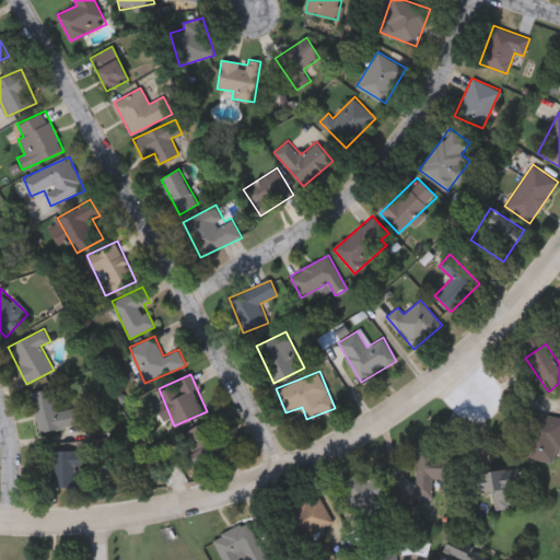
[(31,393),(53,387),(58,411),(74,407),(78,423),(39,432),(31,393)]
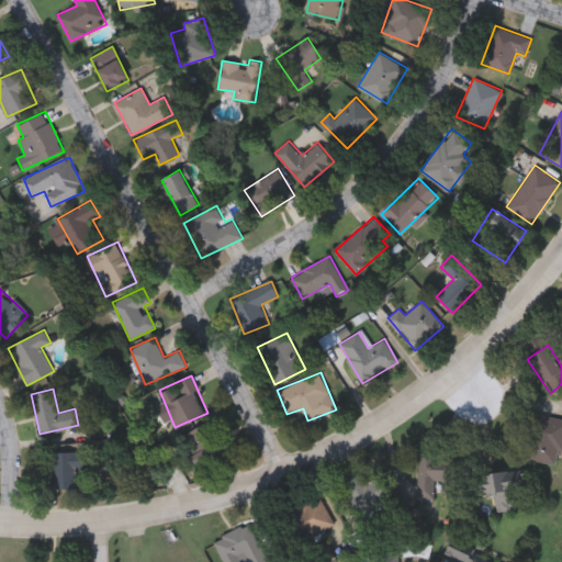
[(561,418),(561,451),(558,450),(555,463),(525,458),(532,413),(561,418)]
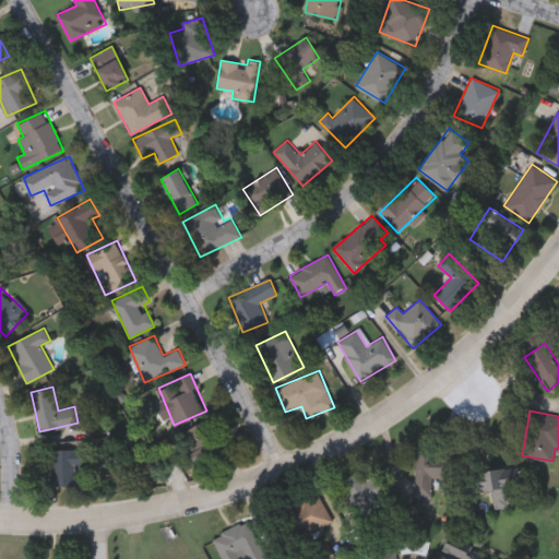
[(197,468),(180,432),(214,417),(230,453),(197,468)]
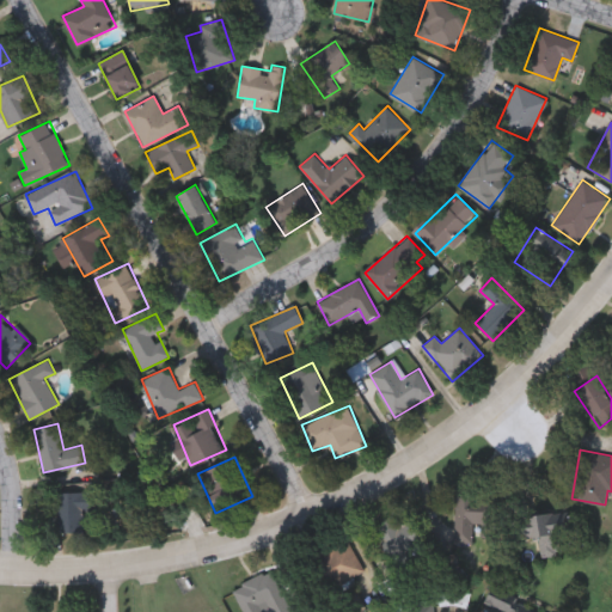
[(456,542),(457,490),(493,490),(493,522),(473,521),(473,542),(456,542)]
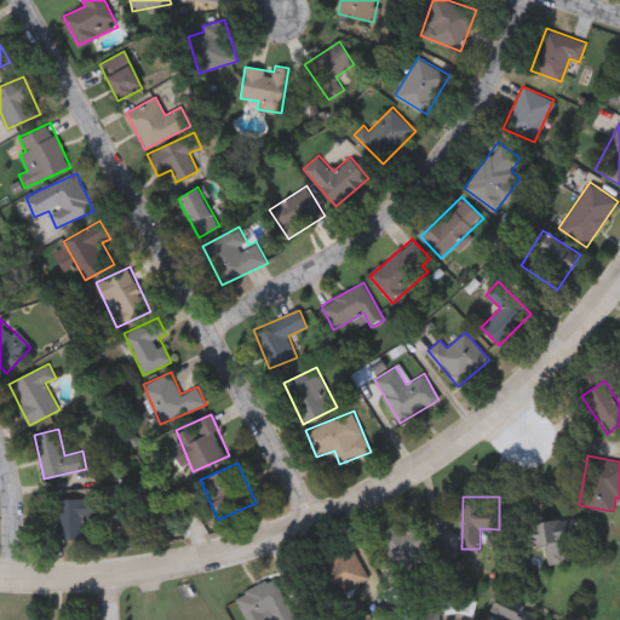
[(56,499),(87,499),(87,547),(56,547),(56,499)]
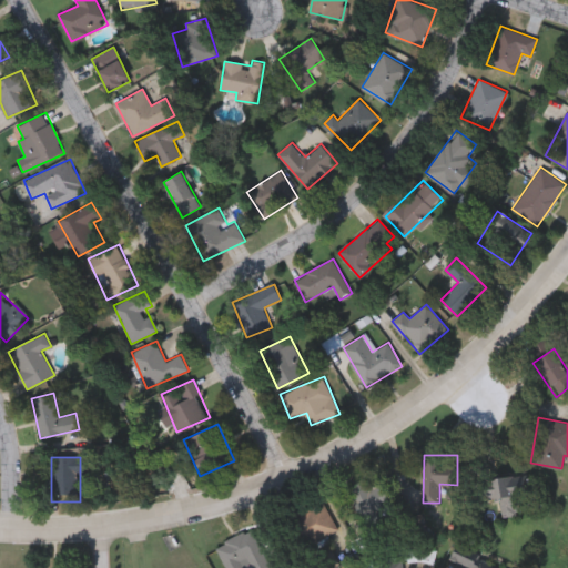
[(476,480),(527,475),(529,493),(519,494),(521,514),(501,516),(500,498),(478,500),(476,480)]
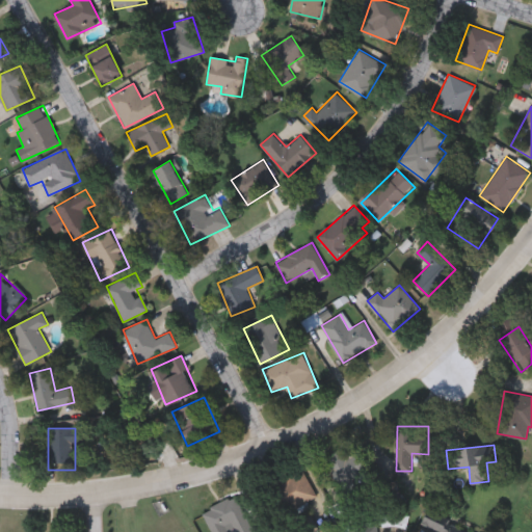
[(361,451),(371,475),(340,488),(325,455),(345,447),(349,456),(361,451)]
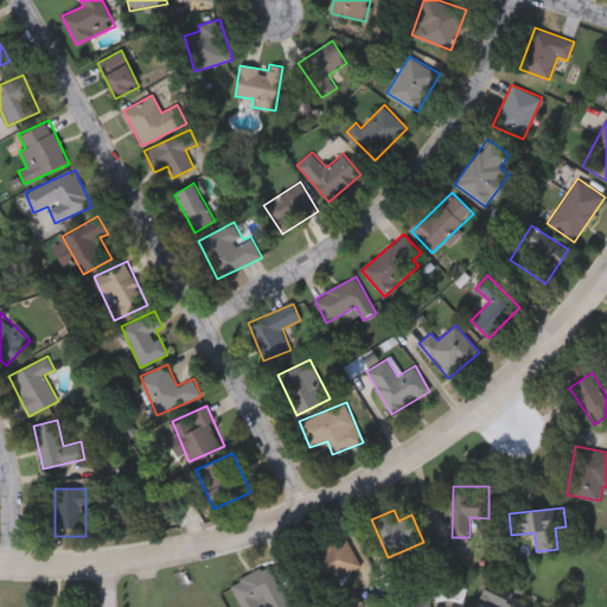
[(312,551),(346,535),(362,566),(326,582),(312,551)]
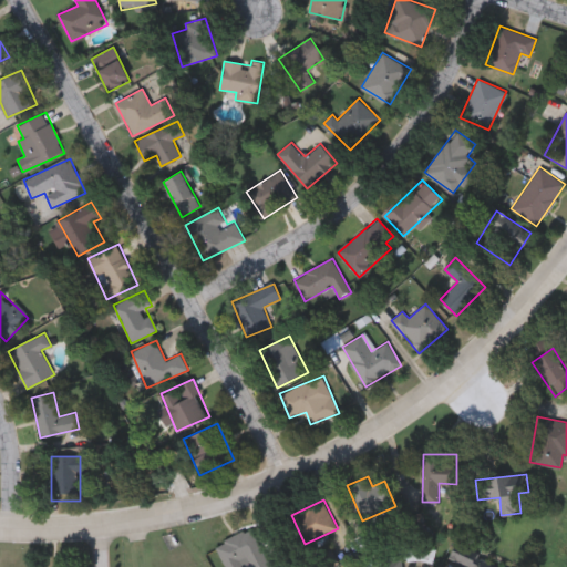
[(226,566),(216,544),(253,527),(269,566),(226,566)]
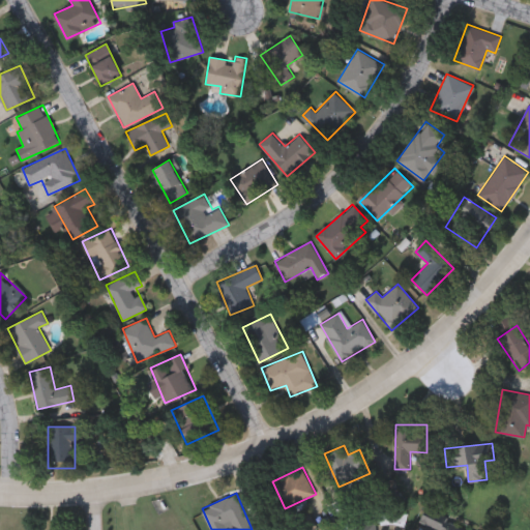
[(437,529),(420,520),(428,506),(466,529),(465,529),(437,529)]
